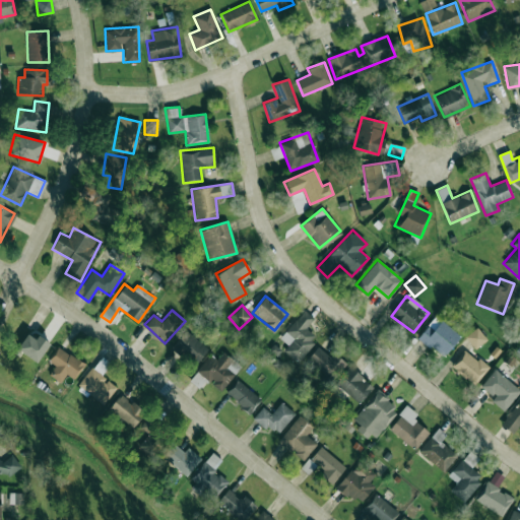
[(280,339),(287,344),(283,350),(298,362),(317,336),(306,329),(314,318),(303,310),(280,339)]
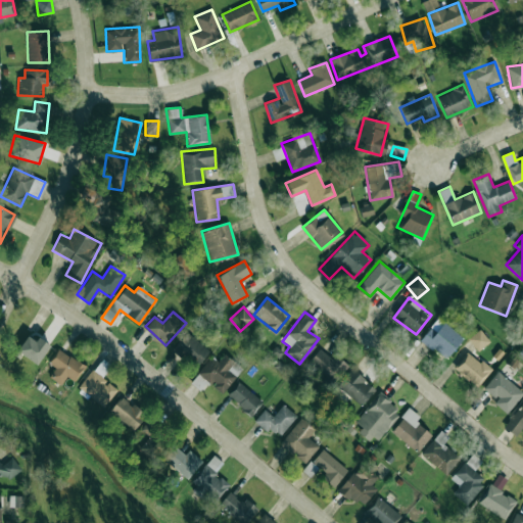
[(445,359),(462,337),(437,319),(421,340),(445,359)]
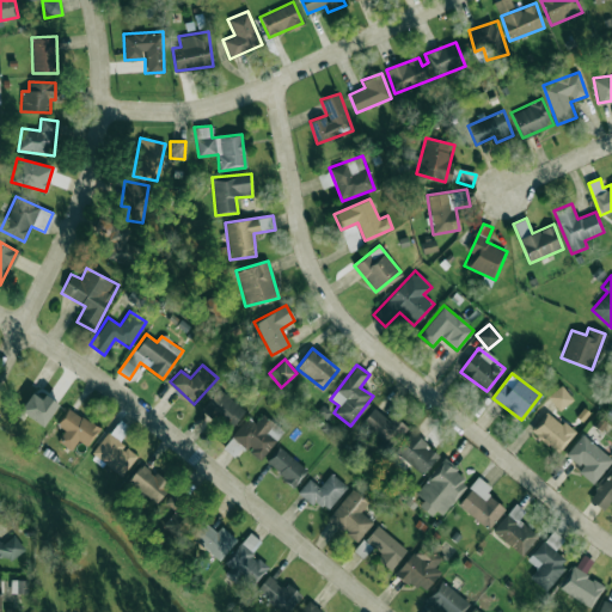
[(573,401),(562,385),(546,396),(558,411),(573,401)]
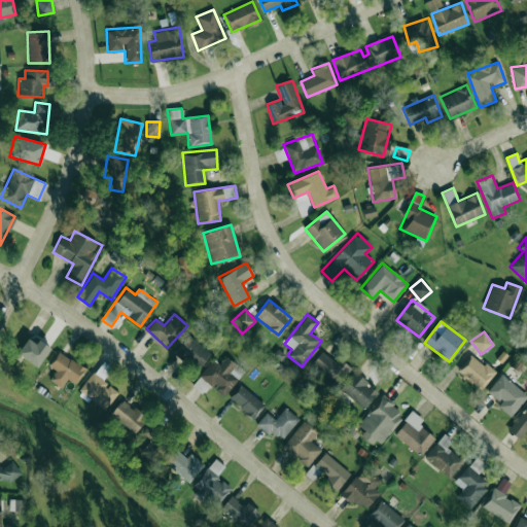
[(49,346),(30,334),(18,354),(38,366),(49,346)]
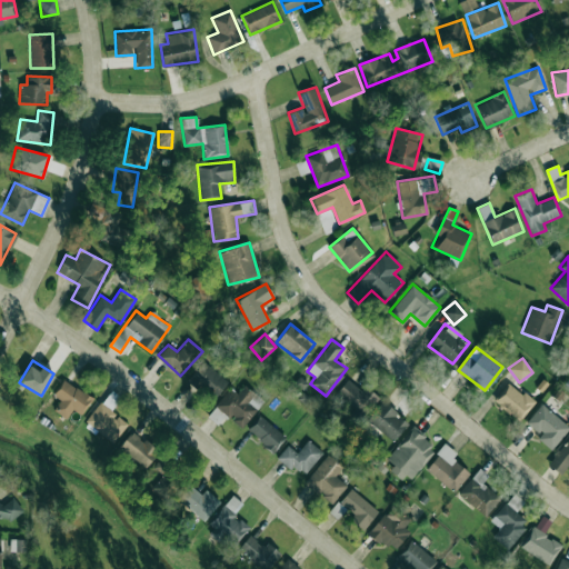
[(228,382),(203,361),(188,378),(212,399),(228,382)]
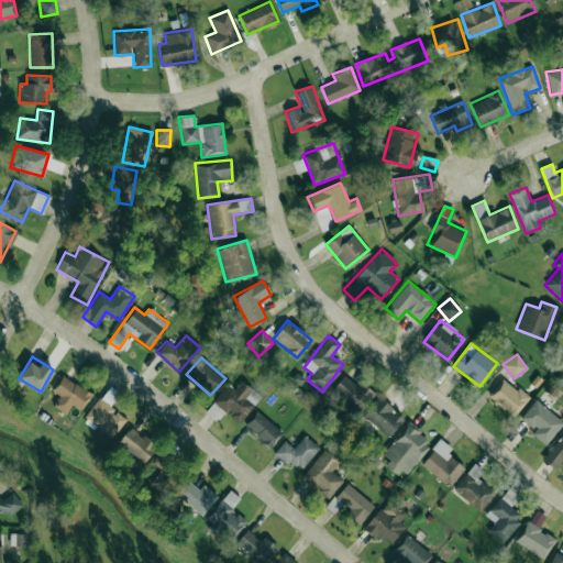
[(72,405),(78,410),(90,394),(63,375),(52,390),(59,395),(53,405),(65,414),(72,405)]
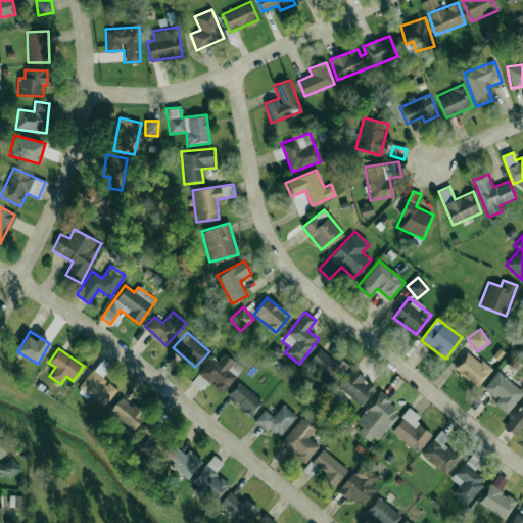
[(332,359),(319,348),(308,362),(334,383),(348,366),(335,354),(332,359)]
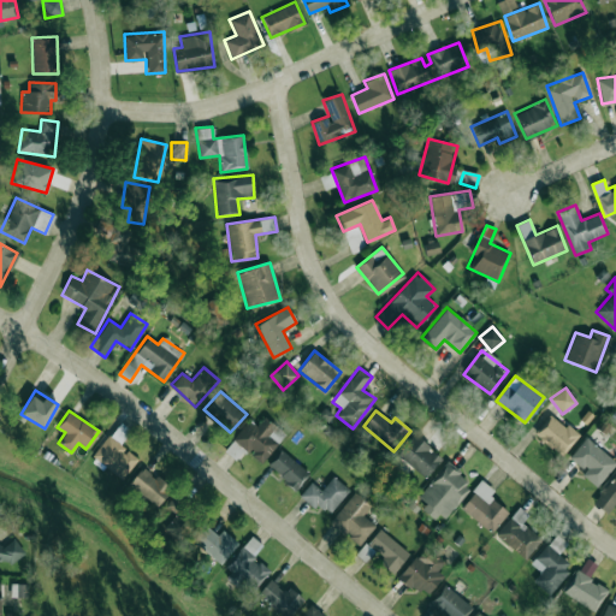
[(562,456),(578,436),(550,413),(534,433),(562,456)]
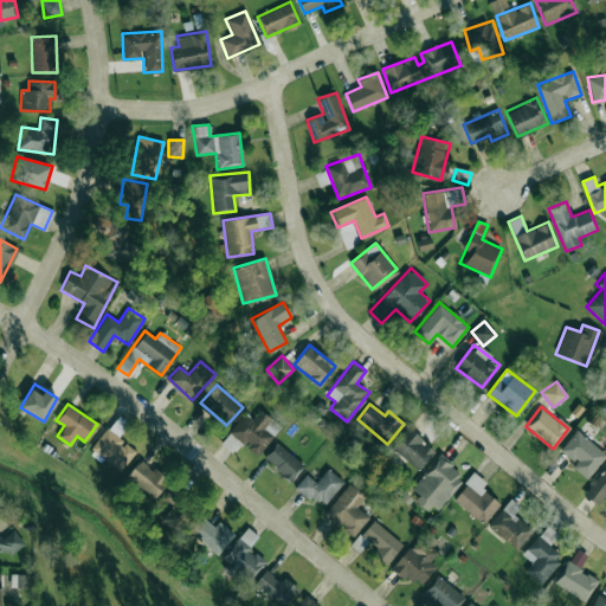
[(229,433),(258,456),(274,434),(264,429),(271,419),(259,410),(252,419),(244,413),(229,433)]
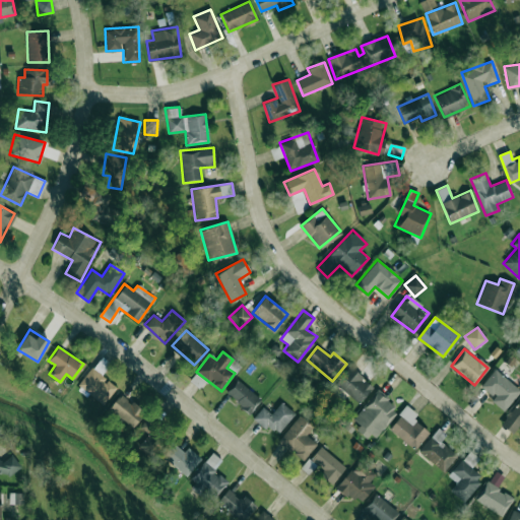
[(359,403),(373,386),(349,367),(335,384),(359,403)]
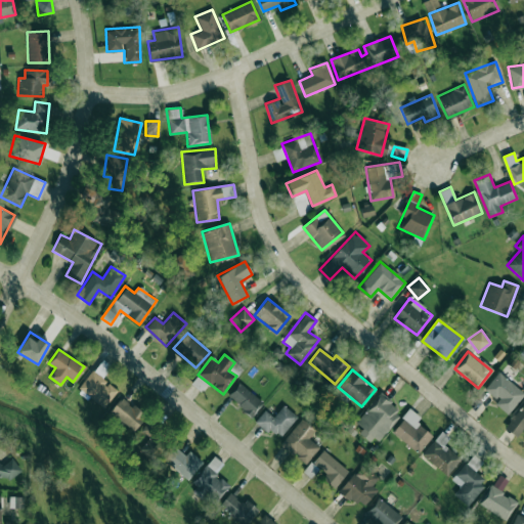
[(117,390),(92,370),(77,389),(102,408),(117,390)]
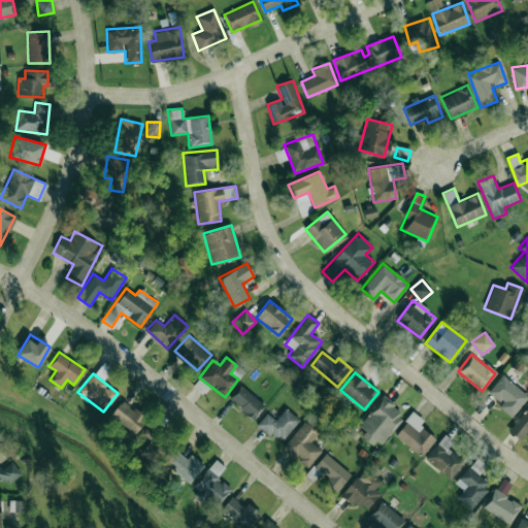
[(527,396),(502,374),(487,394),(513,416),(527,396)]
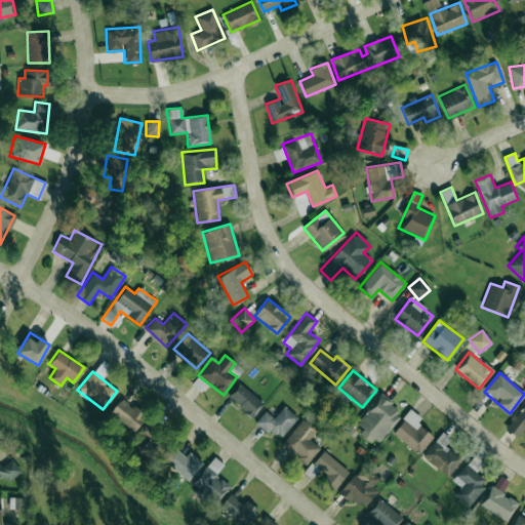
[(228,400),(253,415),(263,401),(238,385),(228,400)]
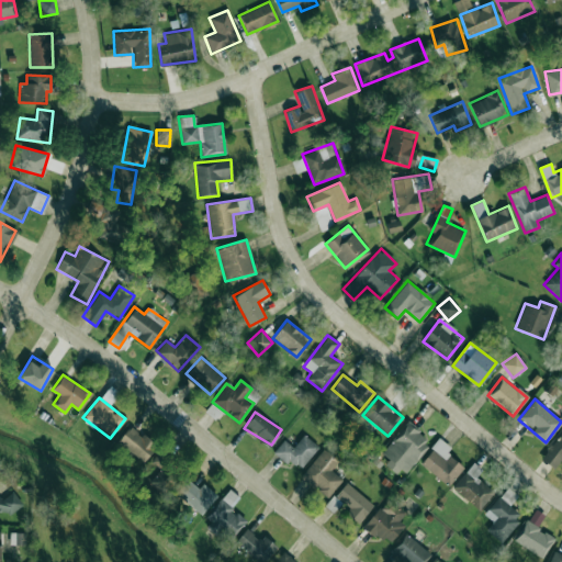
[(429,442),(408,423),(379,456),(401,475),(429,442)]
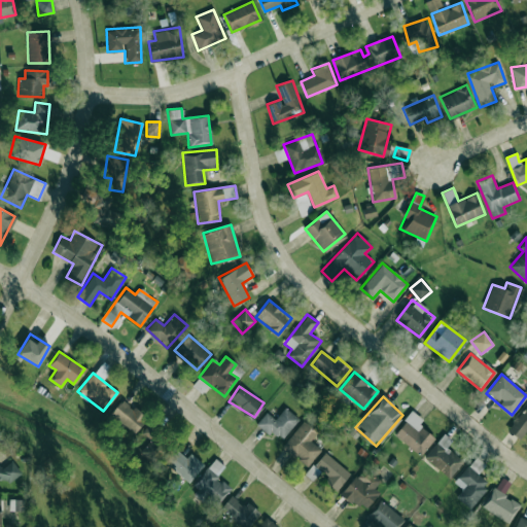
[(133,434),(145,420),(123,399),(109,413),(133,434)]
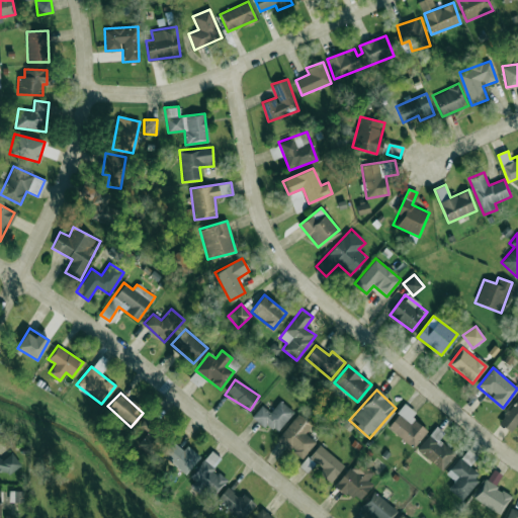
[(517,396),(499,424),(510,432),(517,423),(517,396)]
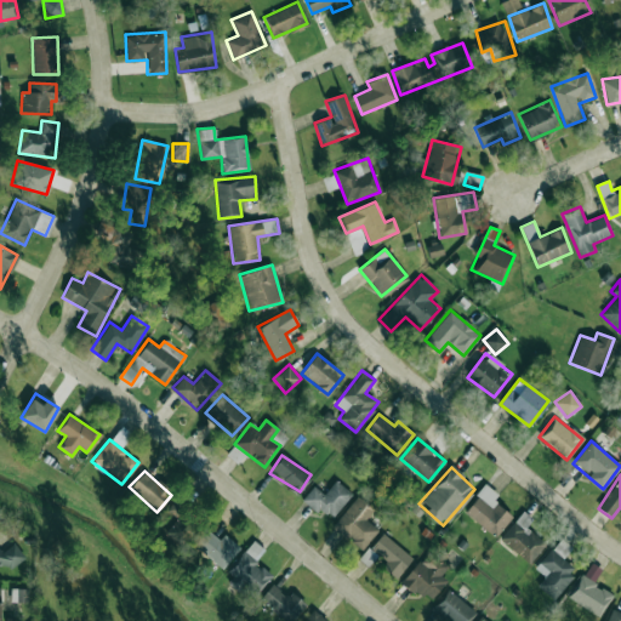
[(314,485),(303,497),(330,519),(352,494),(336,480),(324,494),(314,485)]
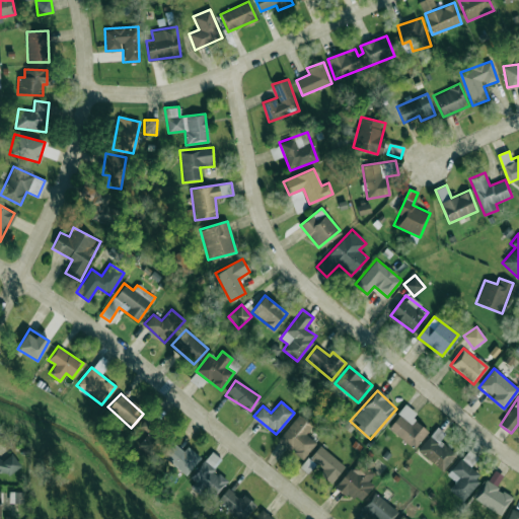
[(414,449),(428,431),(413,419),(417,414),(405,404),(387,428),(414,449)]
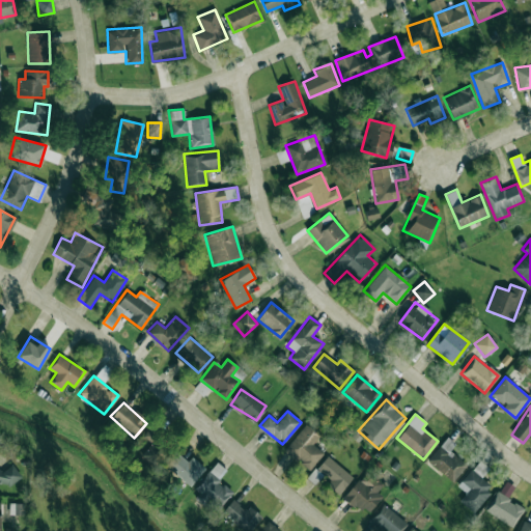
[(324,452),(313,444),(319,437),(305,424),(284,449),(309,470),(324,452)]
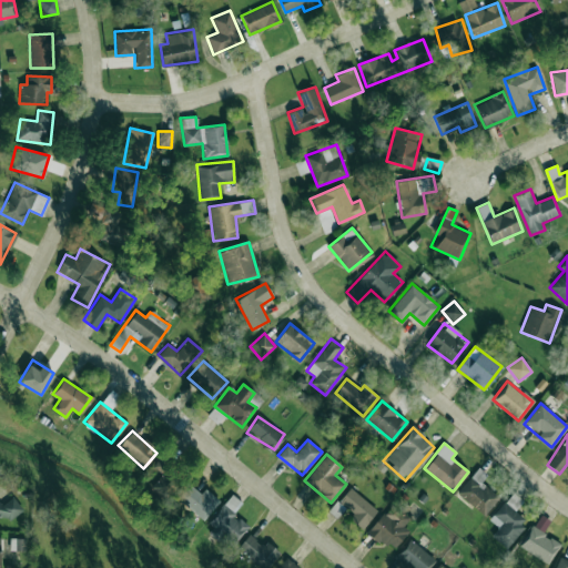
[(149,486),(165,499),(182,478),(165,465),(149,486)]
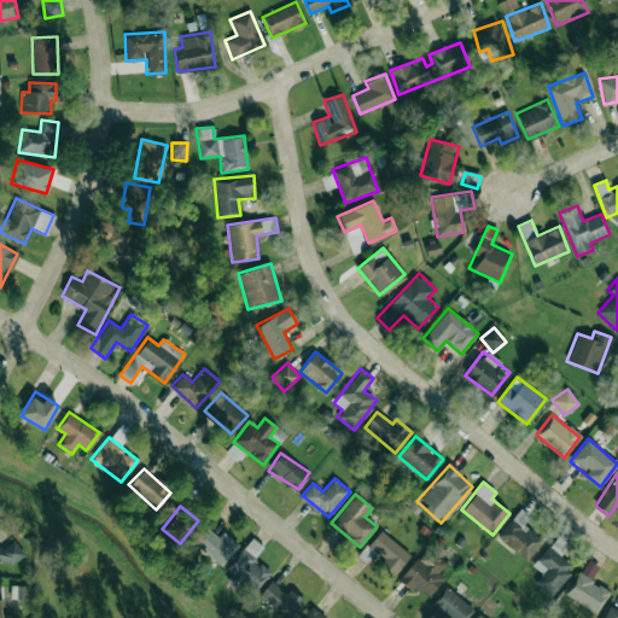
[(496,536),(525,561),(543,542),(523,523),(529,517),(520,508),(496,536)]
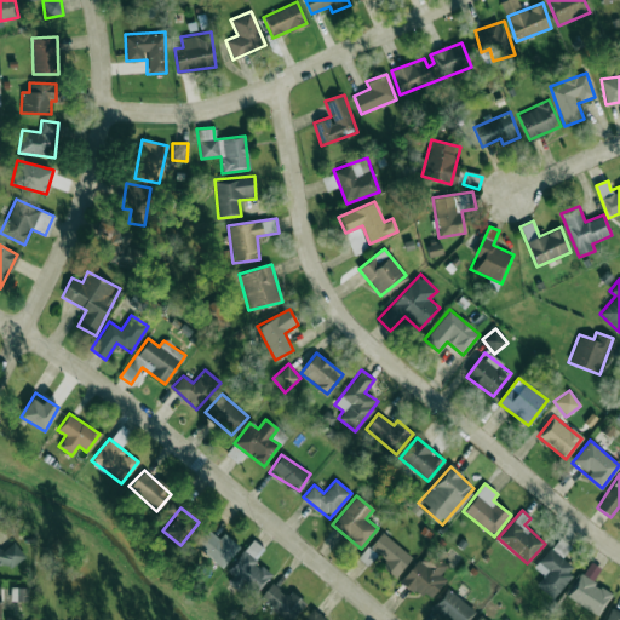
[(223,533),(218,539),(206,528),(193,544),(222,568),(240,546),(223,533)]
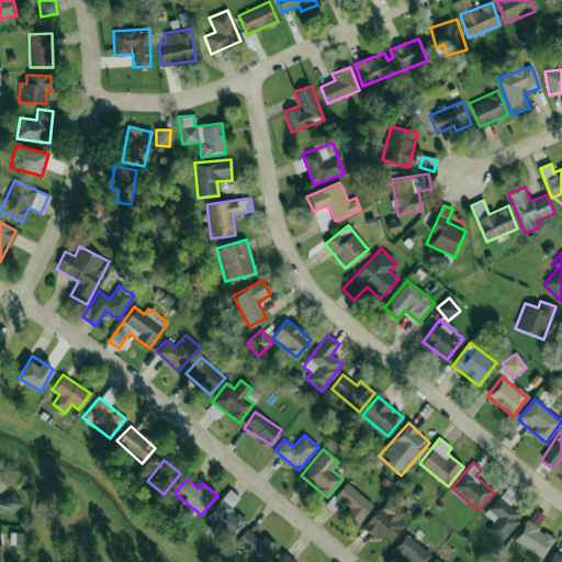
[(335,496),(349,508),(345,514),(358,524),(373,505),(346,483),(335,496)]
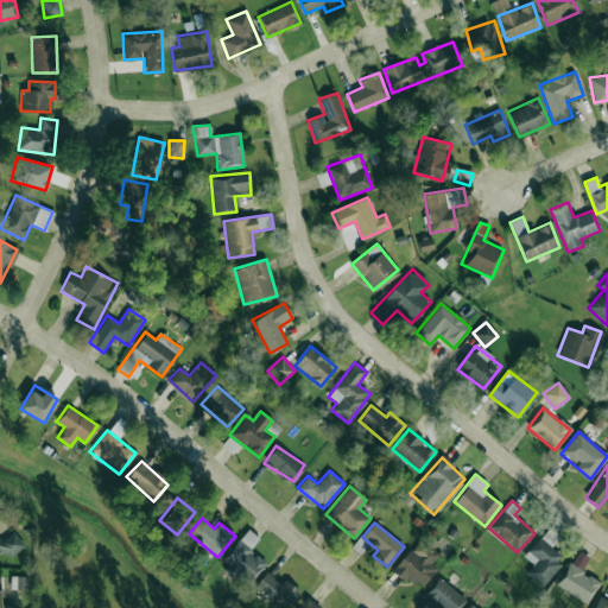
[(0,552),(19,557),(23,537),(8,533),(7,539),(0,537),(0,552)]
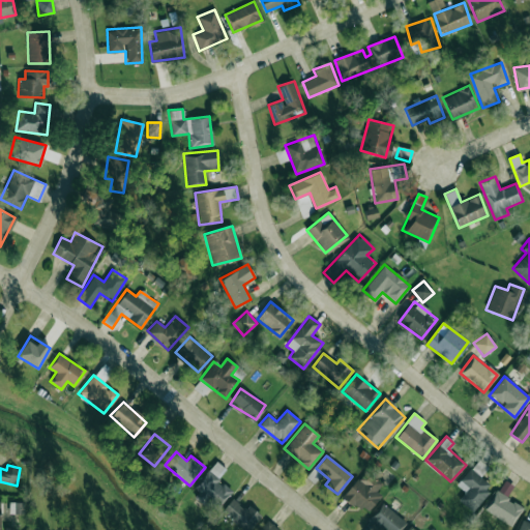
[(215,508),(232,492),(217,477),(221,473),(214,467),(194,487),(215,508)]
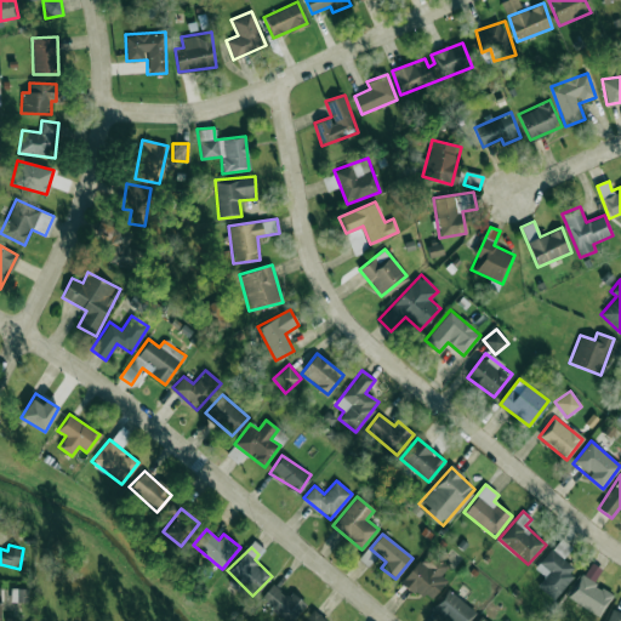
[(577,570),(550,548),(534,568),(543,576),(536,586),(553,599),(577,570)]
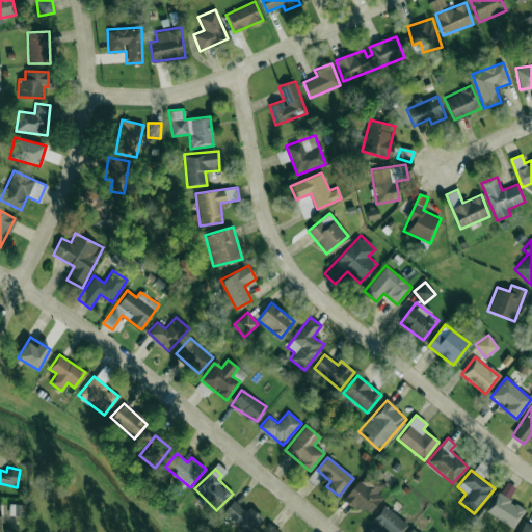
[(382,498),(377,493),(380,488),(363,475),(344,498),(367,516),(382,498)]
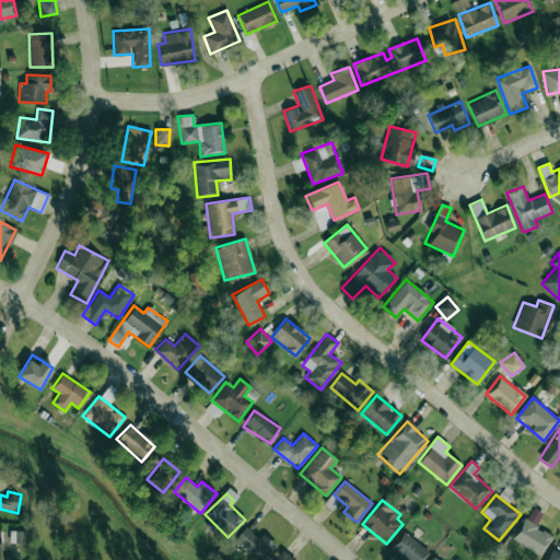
[(552,536),(523,517),(511,538),(539,556),(552,536)]
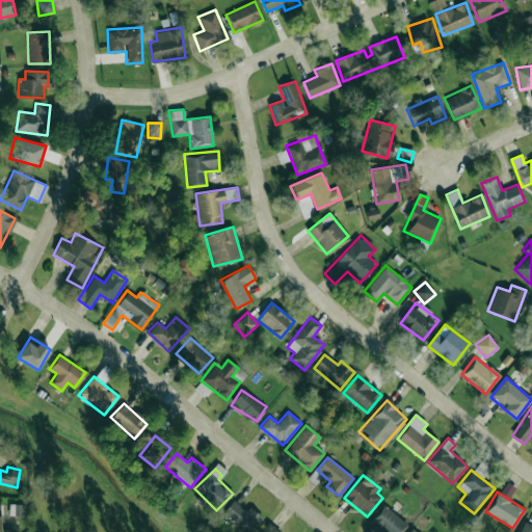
[(222,511),(241,531),(249,531),(263,520),(249,506),(244,510),(235,500),(222,511)]
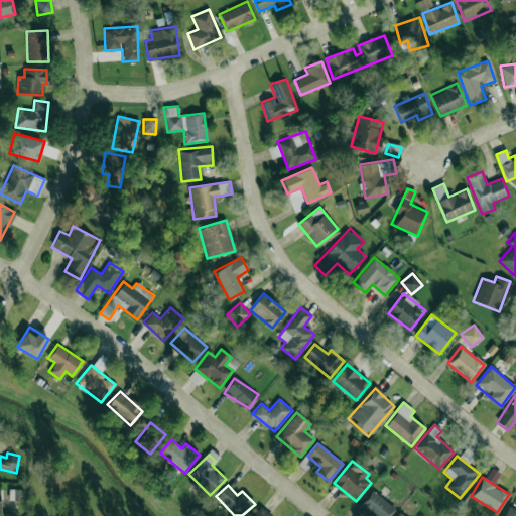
[(22,489),(9,489),(8,500),(22,500),(22,489)]
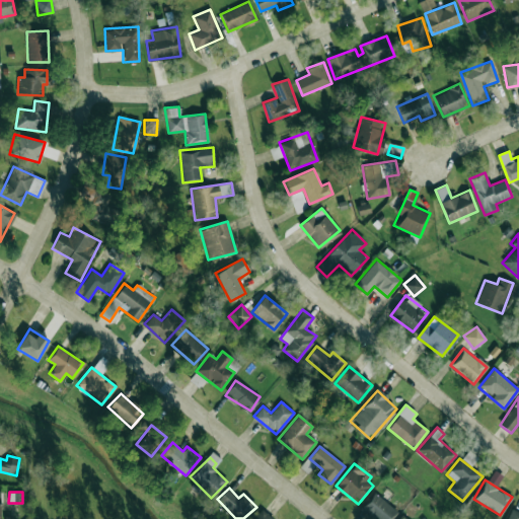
[(372,518),(390,518),(397,512),(375,493),(361,510),(372,518)]
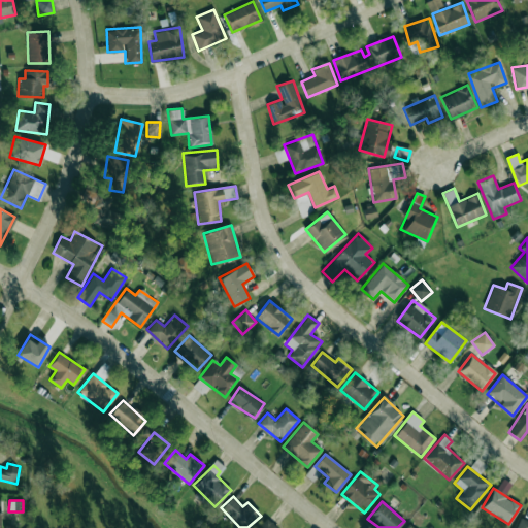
[(527,527),(527,520),(519,518),(515,527),(527,527)]
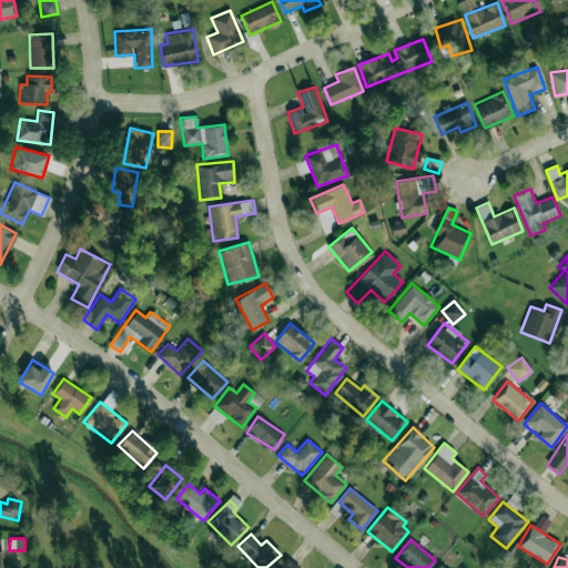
[(277,567),(301,567),(285,558),(277,567)]
